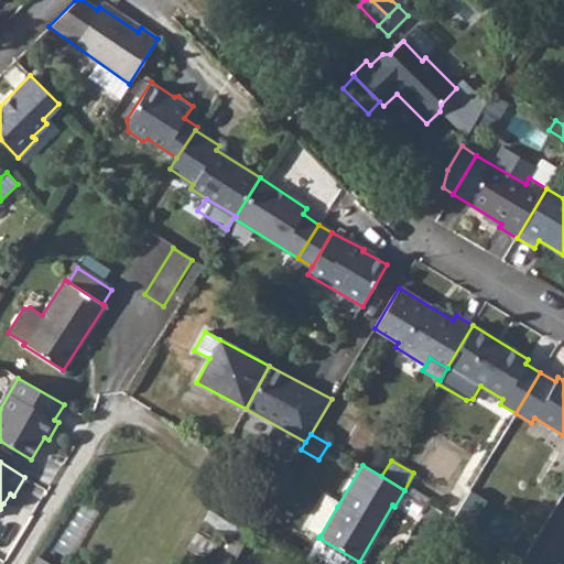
[(3,503),(8,506),(13,496),(10,494),(3,503)]
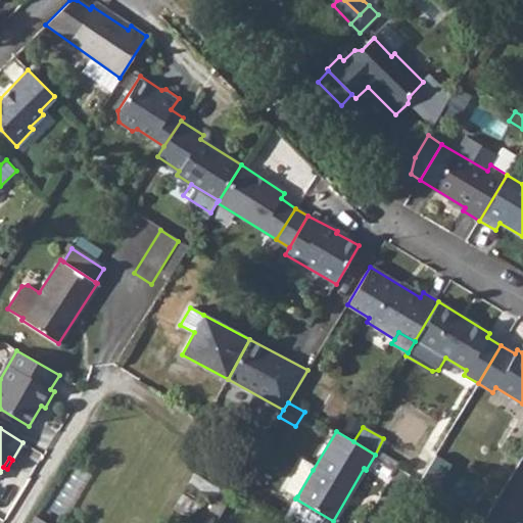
[(297,496),(313,470),(300,462),(284,488),(297,496)]
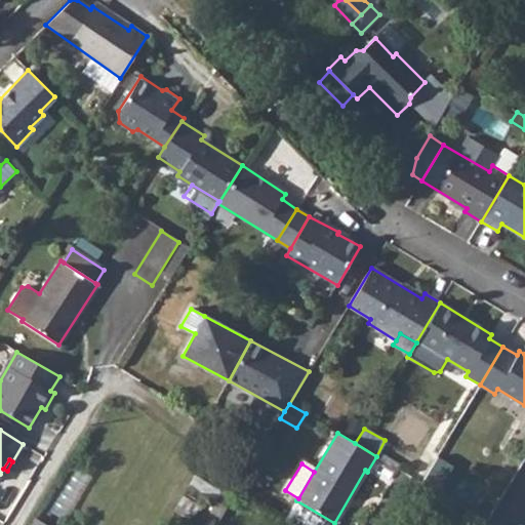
[(190,483),(216,499),(220,491),(220,490),(195,475),(190,483)]
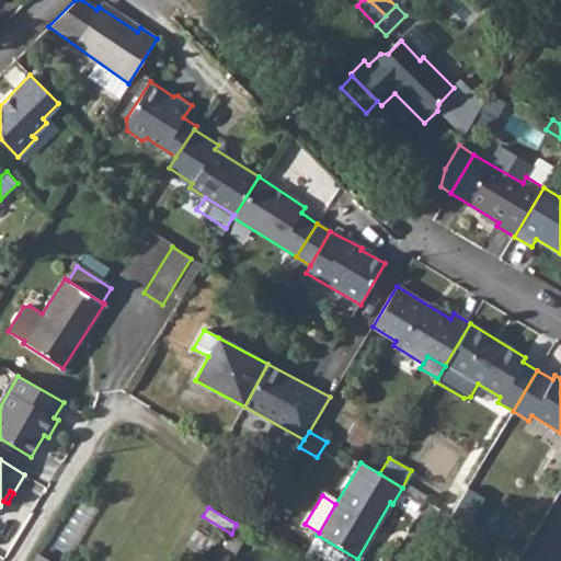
[(236,553),(256,518),(243,512),(236,524),(236,525),(231,534),(232,535),(226,547),(236,553)]
